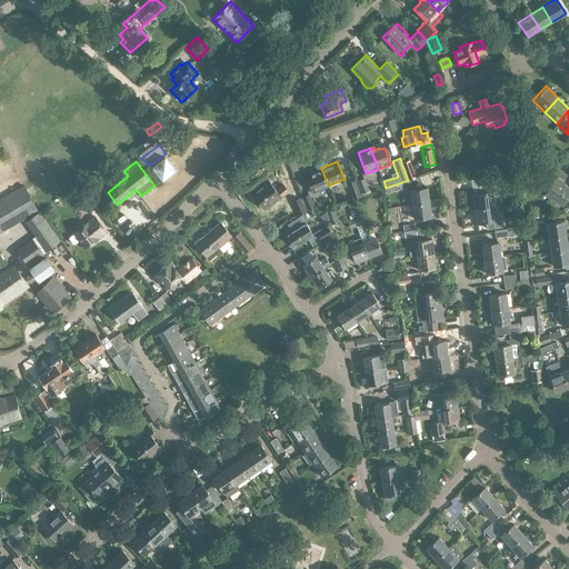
[(151,171),(161,183),(175,176),(165,163),(151,171)]
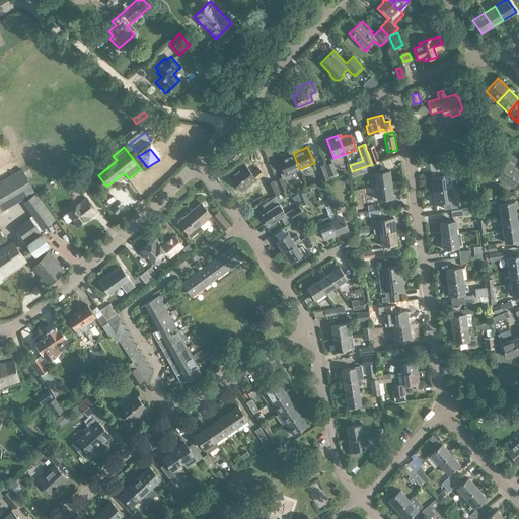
[(375,150),(369,153),(373,163),(379,161),(375,150)]
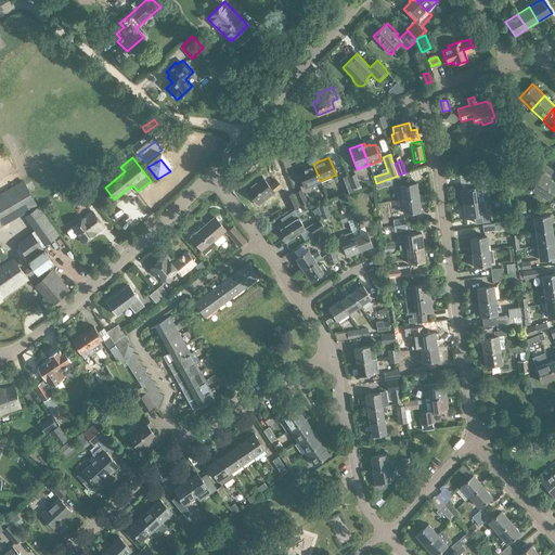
[(320,181),(313,164),(298,170),(305,188),(320,181)]
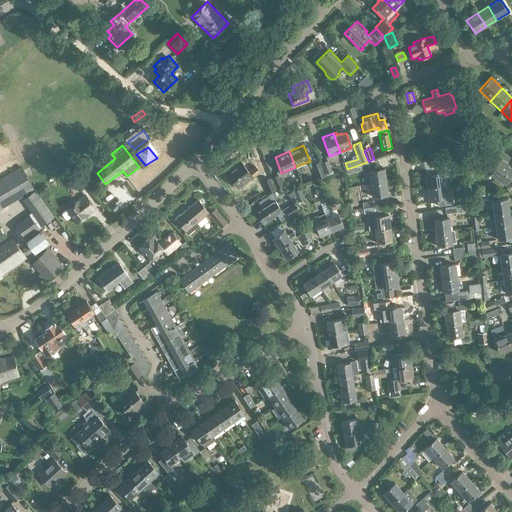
[(463,164),(488,161),(487,153),(462,156),(463,164)]
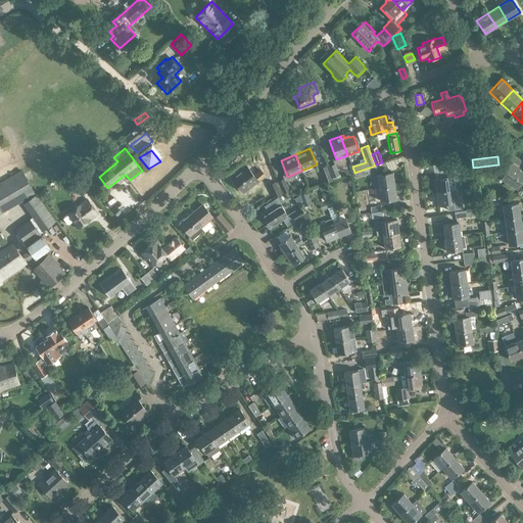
[(434,180),(432,180),(433,185),(435,185),(436,192),(452,189),(459,188),(457,175),(456,175),(456,174),(455,175),(454,170),(457,170),(456,161),(443,163),(445,177),(434,178),(434,180)]
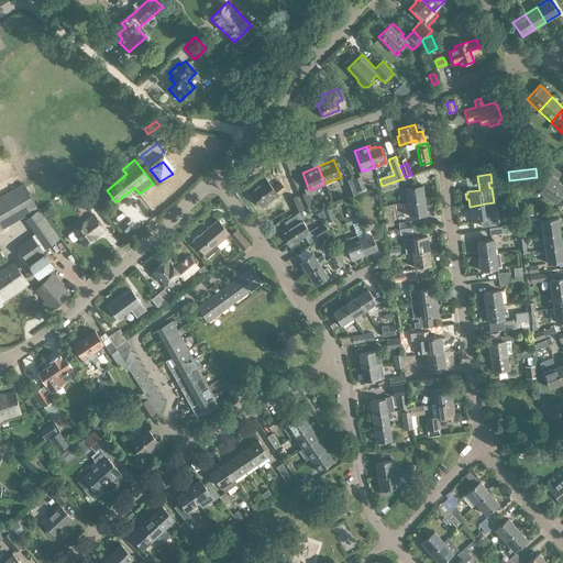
[(83,176),(77,180),(81,187),(87,183),(87,181),(88,180),(86,177),(85,179),(83,176)]
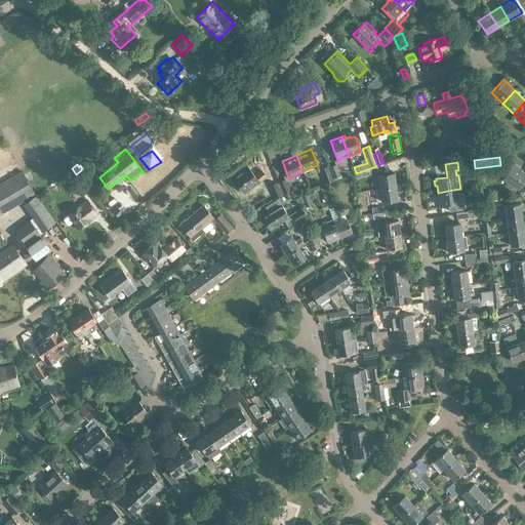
[(517,167),(512,164),(501,179),(519,190),(524,179),(524,174),(516,168),(517,167)]
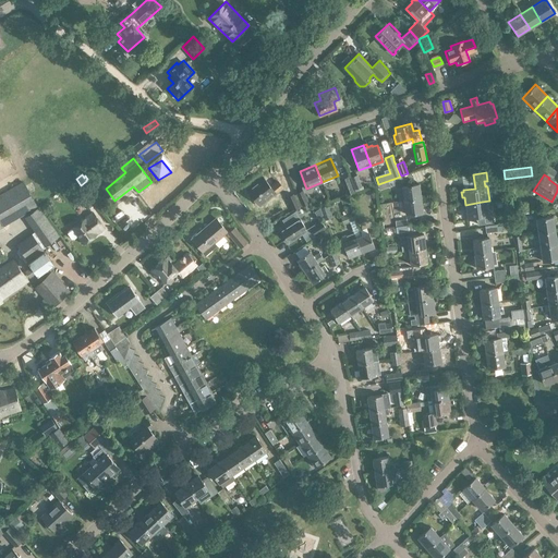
[(271,186),(263,176),(246,189),(259,205),(282,186),(278,181),(271,186)]
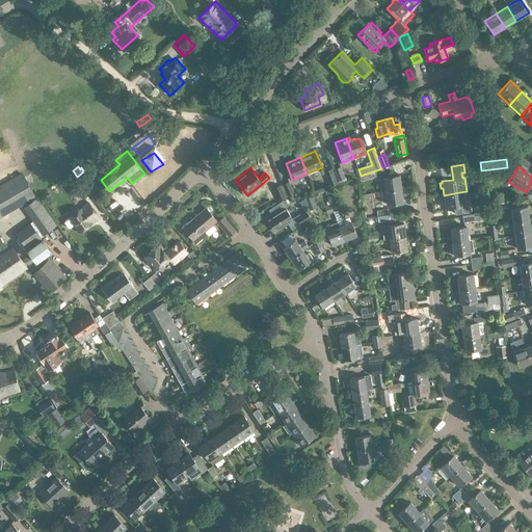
[(344,178),(340,167),(334,169),(338,180),(344,178)]
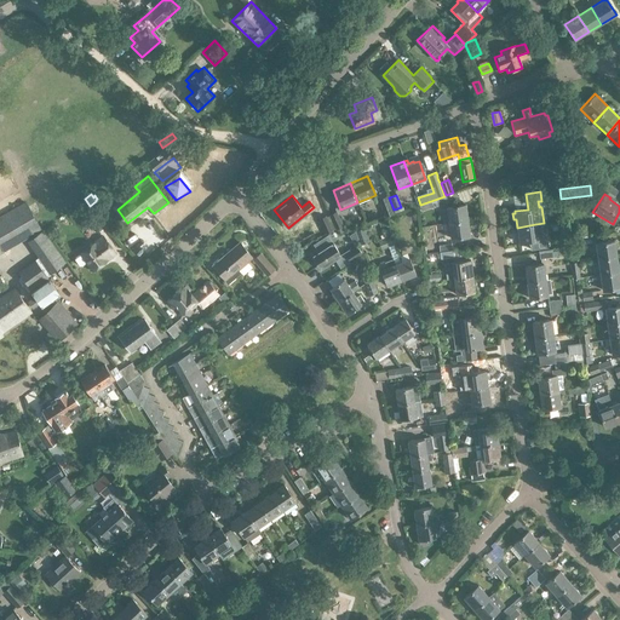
[(392,213),(386,196),(379,200),(385,216),(392,213)]
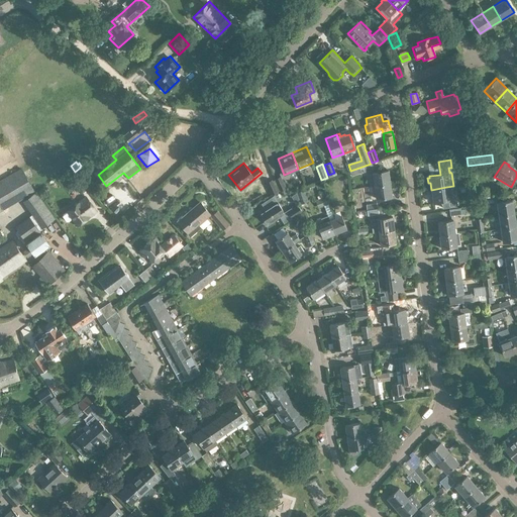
[(372,169),(370,164),(359,168),(362,173),(372,169)]
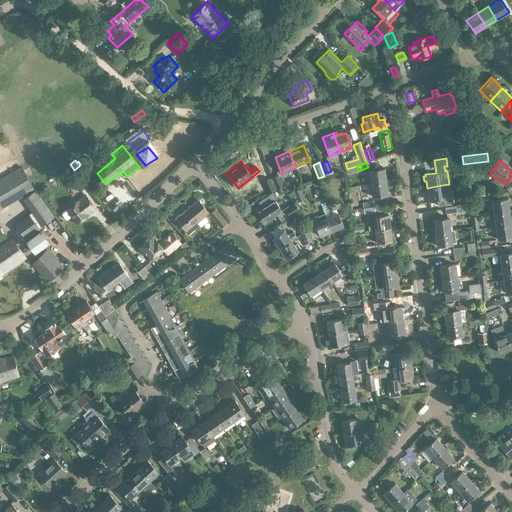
[(0,207),(34,188),(21,167),(0,178),(0,207)]
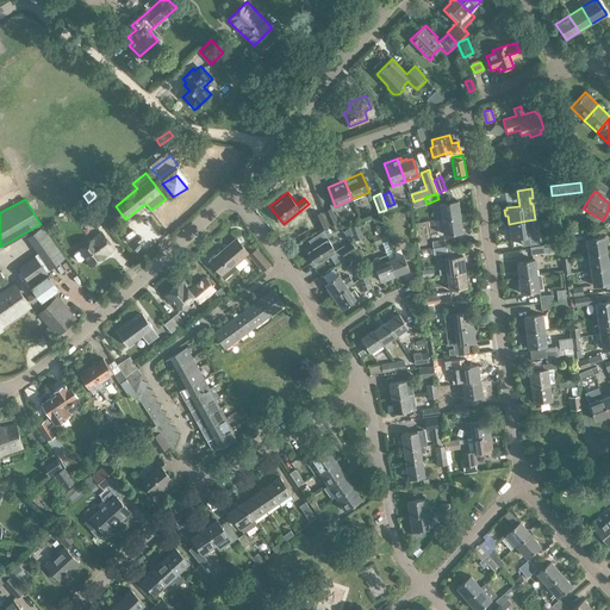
[(440,204),(440,205),(434,206),(436,219),(441,218),(442,219),(460,217),(458,201),(440,204)]
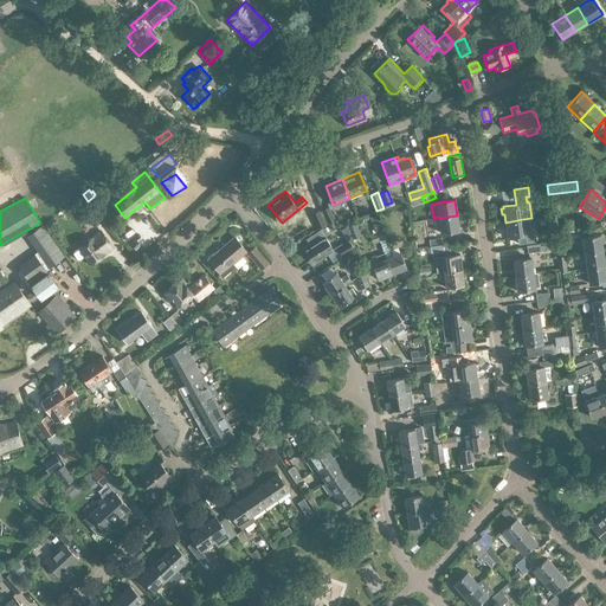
[(92,211),(86,204),(82,207),(86,214),(92,211)]
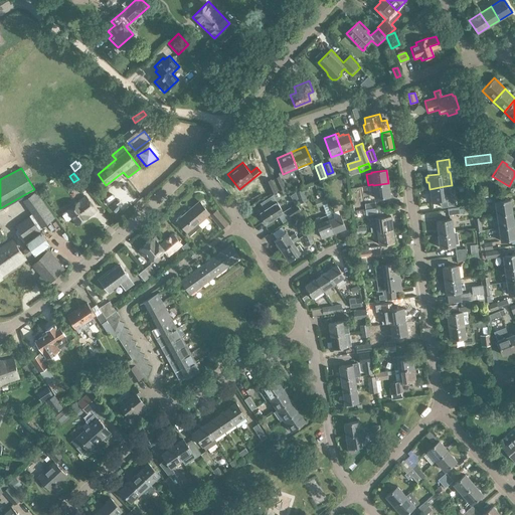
[(285,187),(280,175),(274,178),(279,189),(281,189),(285,187)]
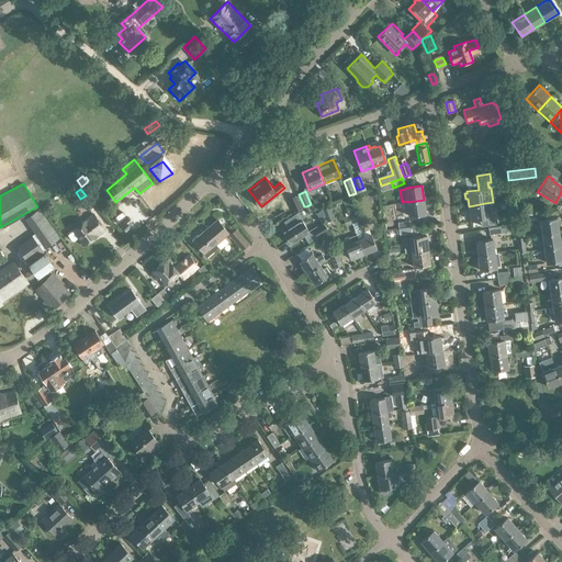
[(79,201),(87,211),(93,205),(86,195),(79,201)]
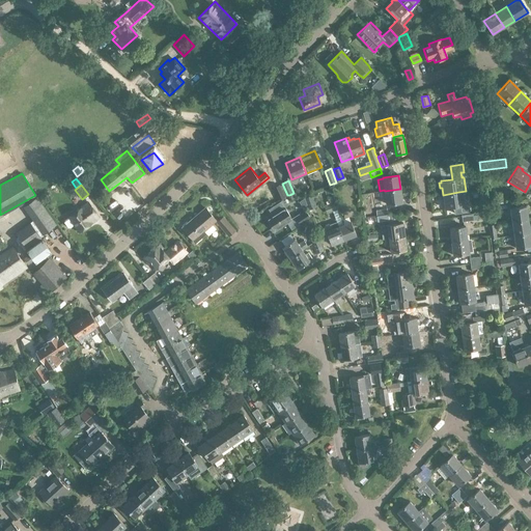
[(284,197),(279,185),(274,187),(279,199),(284,197)]
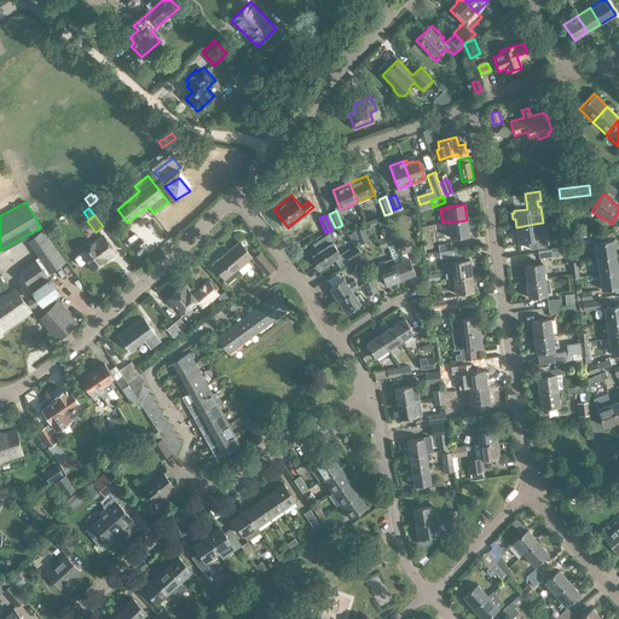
[(468,236),(467,220),(449,223),(450,238),(468,236)]
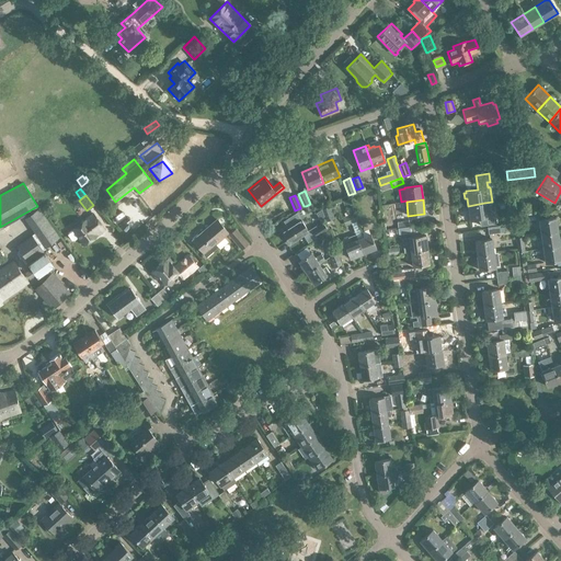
[(484,203),(468,206),(469,220),(479,219),(480,226),(496,224),(493,202),(492,202),(484,203)]
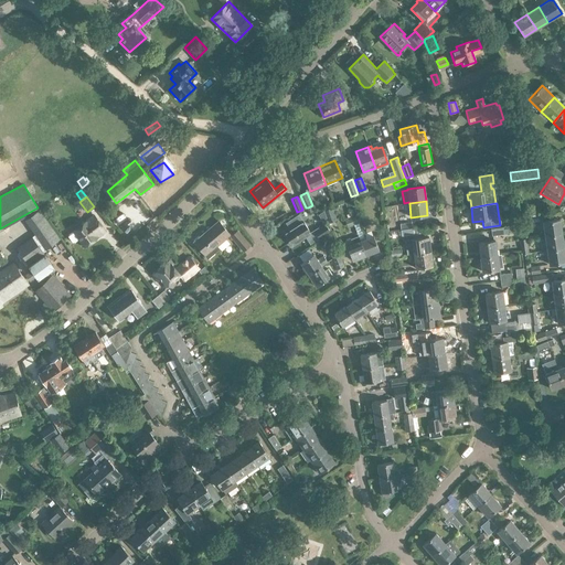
[(328,223),(337,220),(332,206),(323,210),(324,211),(326,214),(327,217),(328,223)]
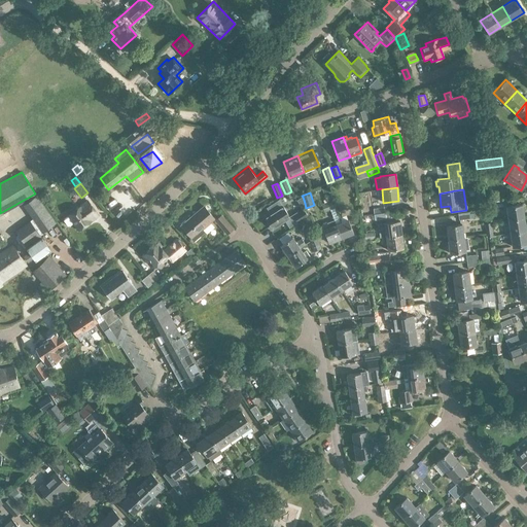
[(42,233),(57,223),(36,196),(23,205),(42,233)]
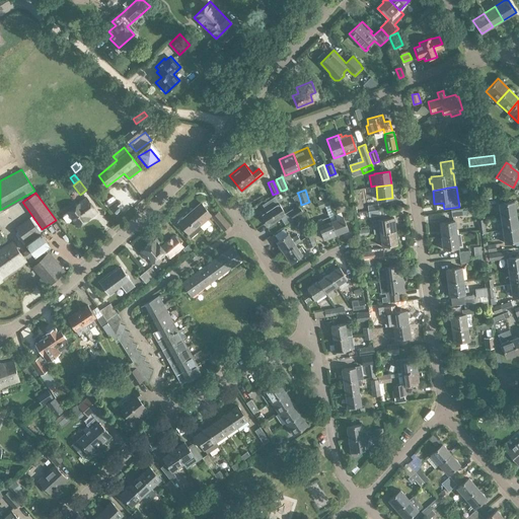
[(266,210),(262,213),(269,224),(280,217),(285,224),(293,219),(303,213),(299,206),(293,210),(292,209),(285,213),(275,197),(262,205),(266,210)]
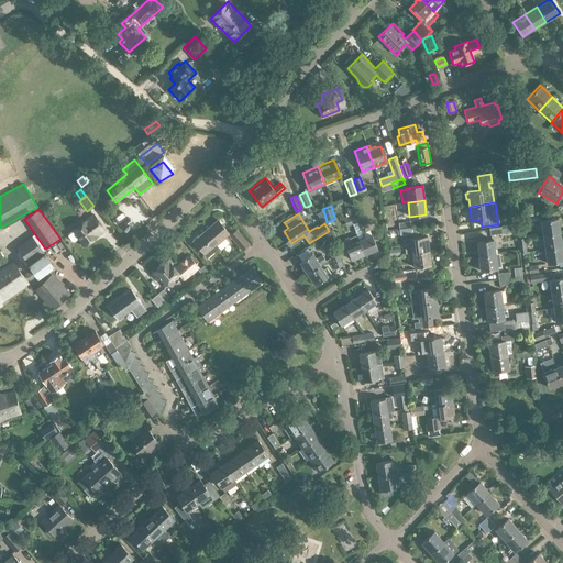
[(353,224),(359,221),(355,213),(350,216),(353,224)]
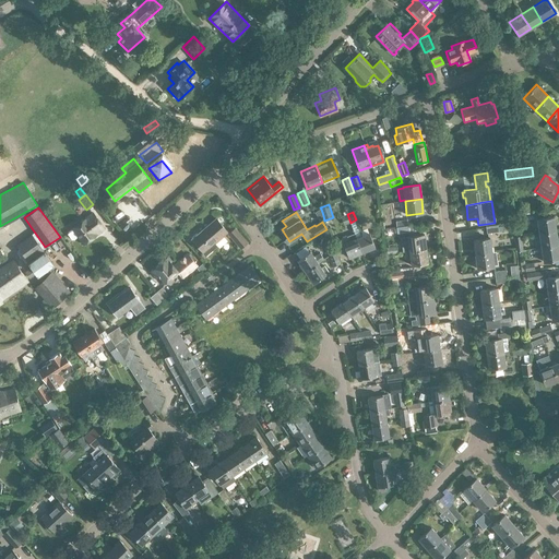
[(84,219),(68,232),(68,233),(72,239),(74,239),(78,237),(83,244),(96,235),(95,234),(104,228),(93,213),(84,219)]
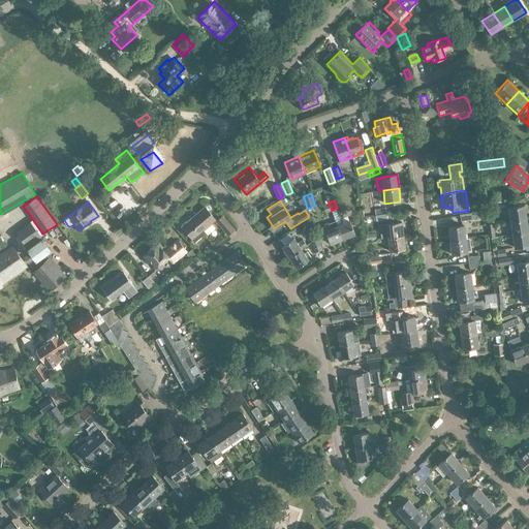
[(488,212),(507,209),(506,201),(487,205),(488,212)]
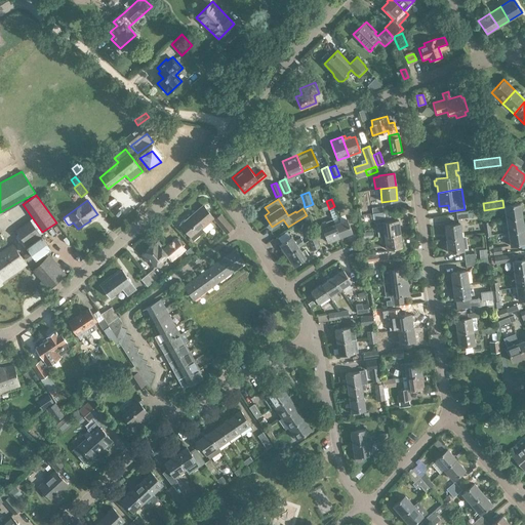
[(505,206),(507,219),(521,217),(519,204),(505,206)]
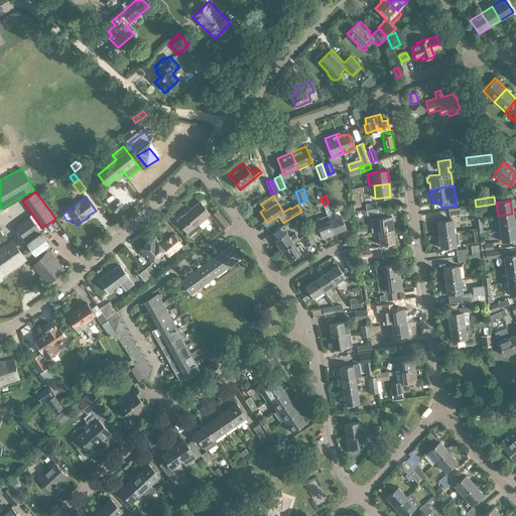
[(198,224),(210,214),(200,202),(176,221),(186,232),(186,233),(189,237),(201,227),(198,224)]
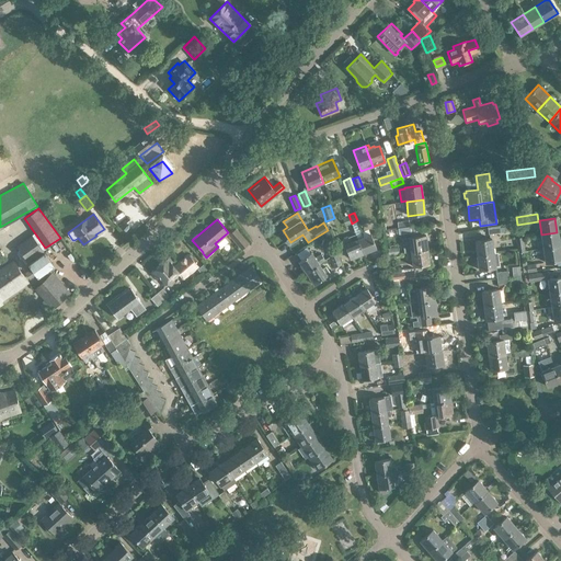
[(241,231),(237,227),(229,233),(241,248),(249,241),(248,240),(241,231)]
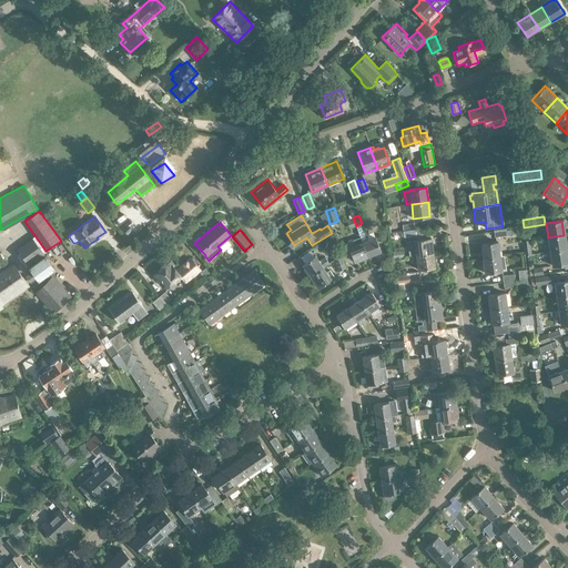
[(549,252),(566,250),(564,235),(548,237),(549,252)]
